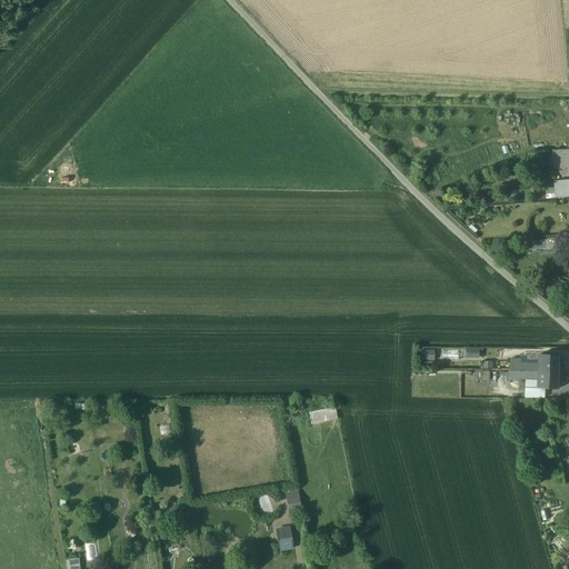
[(568,150),(552,151),(552,158),(548,158),(549,167),(568,166),(568,150)]
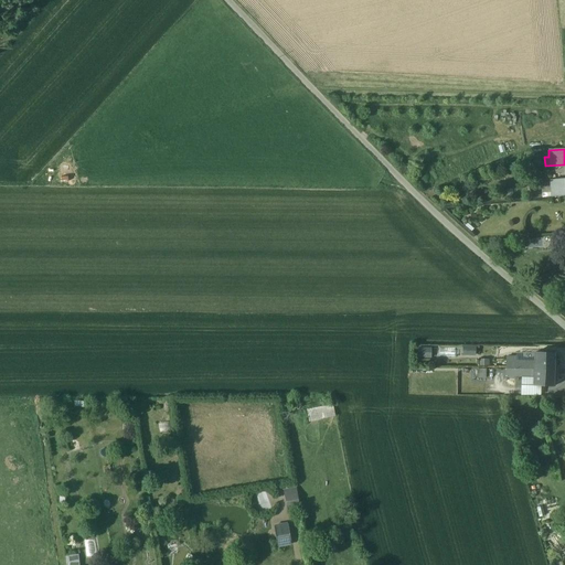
[(564,181),(564,179),(550,180),(552,198),(564,195),(564,181)]
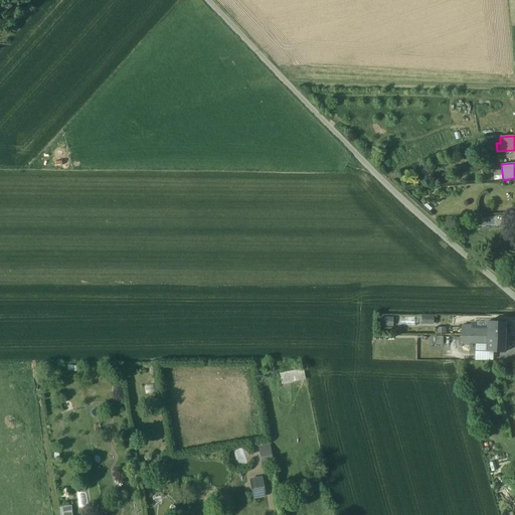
[(506,322),(488,322),(488,329),(487,337),(506,337),(506,322)]
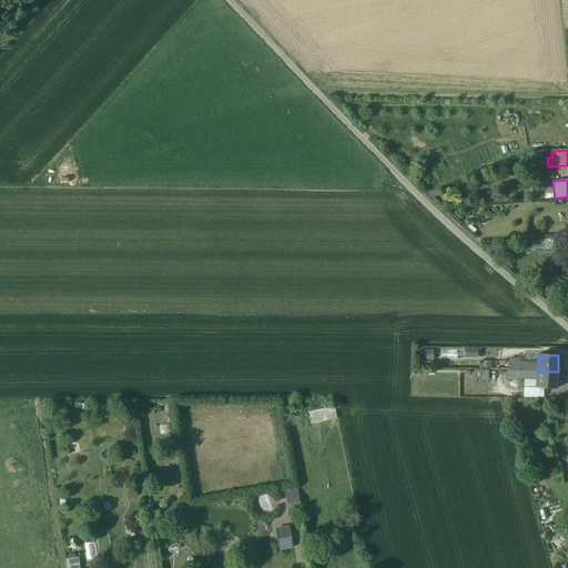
[(519,359),(509,359),(508,371),(509,371),(518,372),(518,364),(519,363),(519,359)]
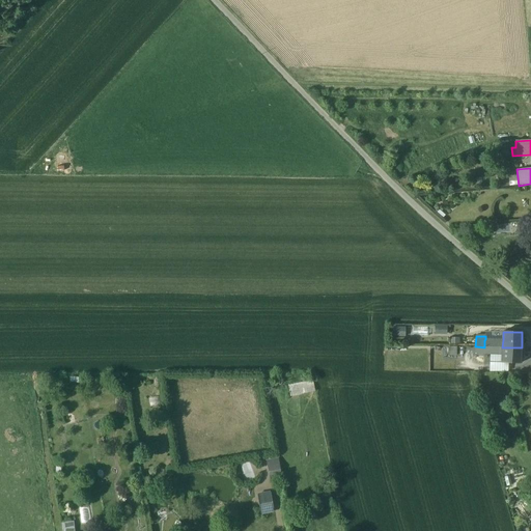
[(522,347),(502,347),(502,354),(502,363),(508,363),(521,363),(522,347)]
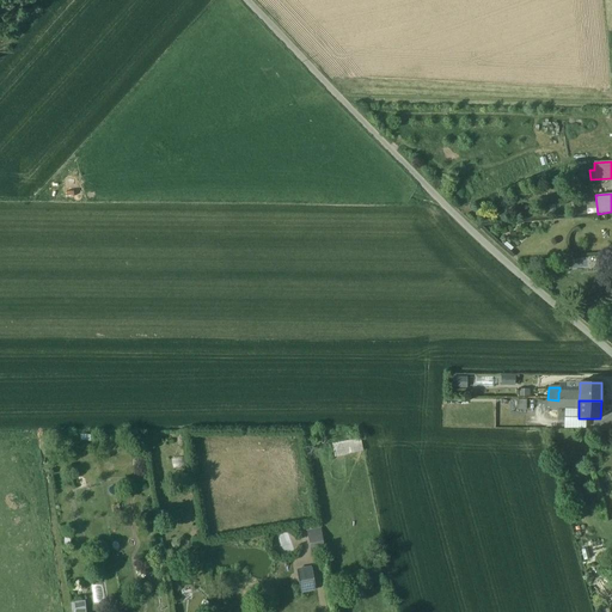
[(579,408),(565,408),(564,428),(586,428),(586,418),(579,418),(579,408)]
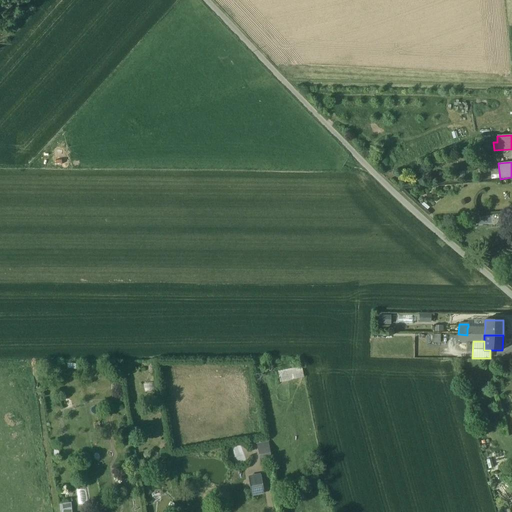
[(302,367),(277,372),(279,382),(296,379),(304,377),(302,367)]
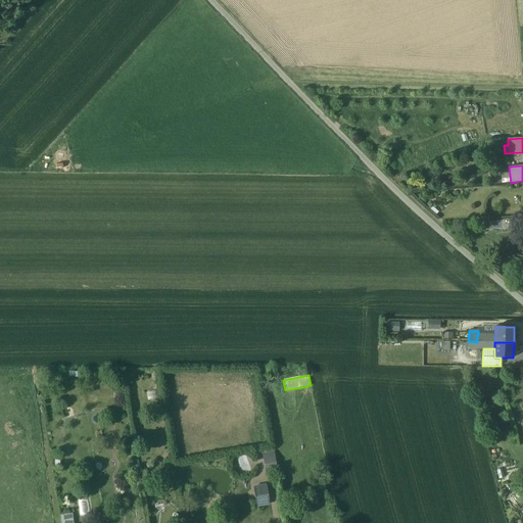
[(263,452),(265,468),(277,467),(275,450),(263,452)]
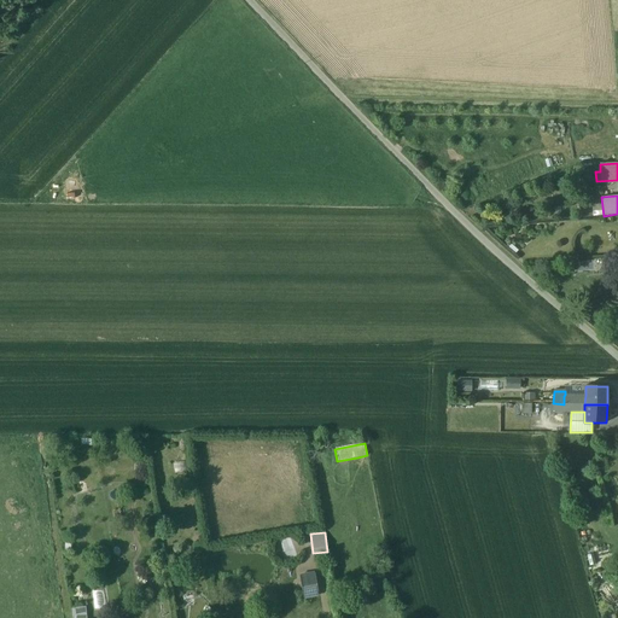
[(315,573),(299,577),(303,594),(319,592),(315,573)]
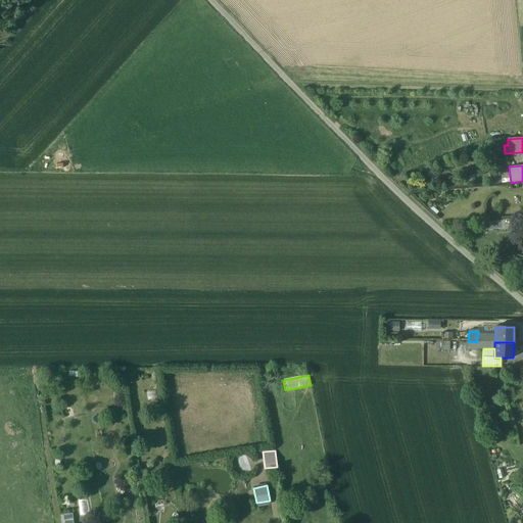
[(61,513),(61,522),(74,522),(73,512),(61,513)]
